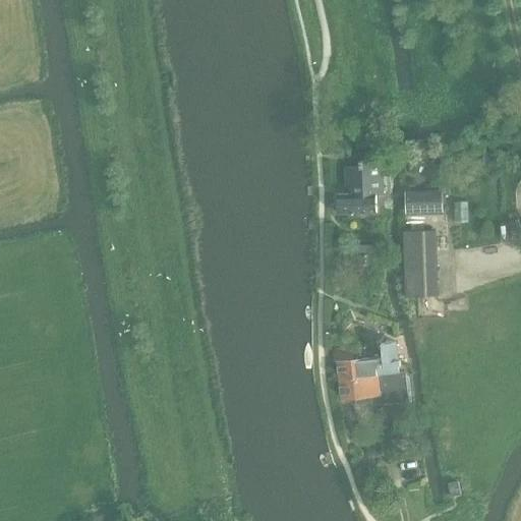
[(359,161),(360,167),(338,168),(338,213),(378,213),(377,195),(384,194),(383,160),(359,161)]
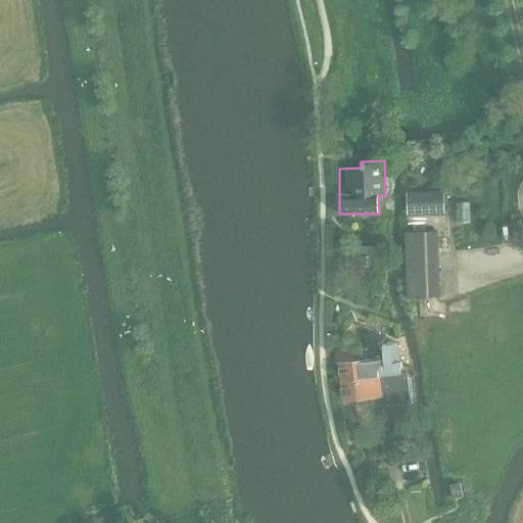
[(407,216),(444,214),(443,191),(406,192),(407,216)]
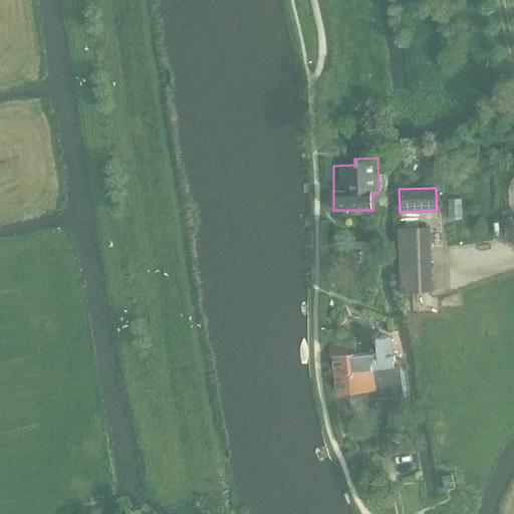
[(434,292),(431,228),(398,230),(401,293),(434,292)]
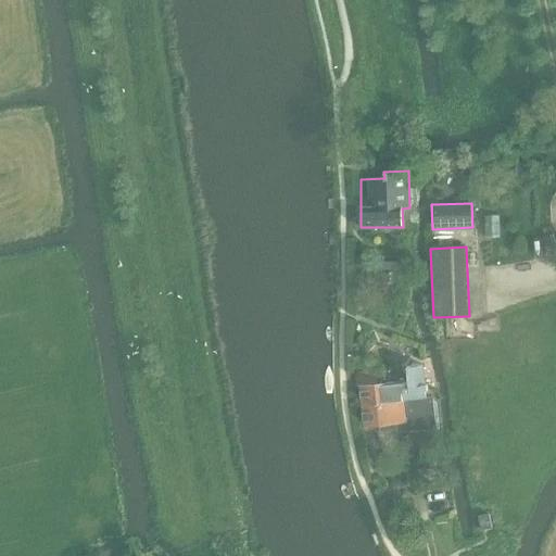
[(358,388),(362,407),(427,399),(427,396),(421,366),(406,368),(408,383),(402,384),(401,382),(378,386),(377,373),(354,377),(356,389),(358,388)]
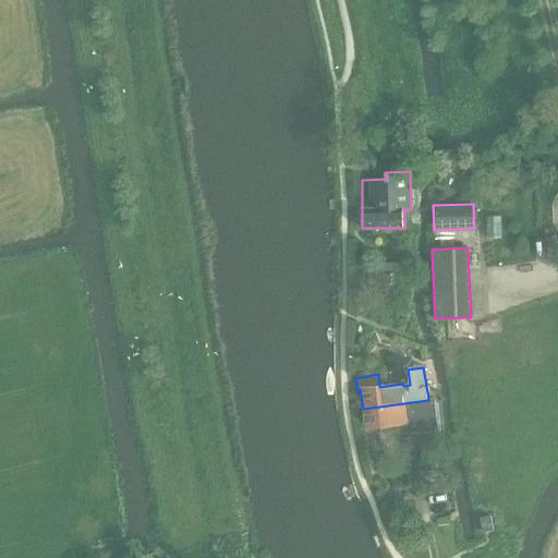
[(399,436),(426,432),(439,429),(435,398),(428,398),(428,400),(363,409),(366,428),(380,426),(383,434),(398,432),(399,436)]
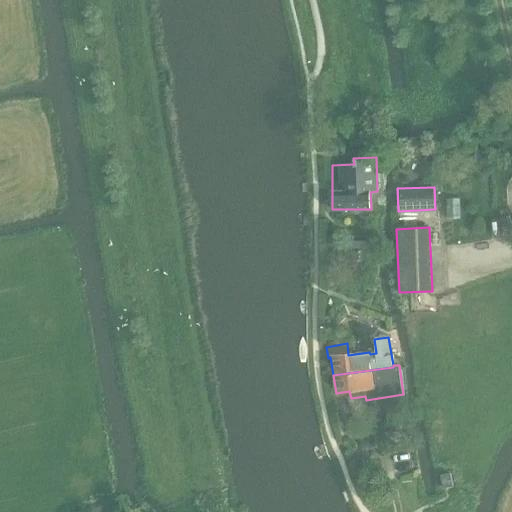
[(402,407),(387,408),(389,422),(403,421),(402,407)]
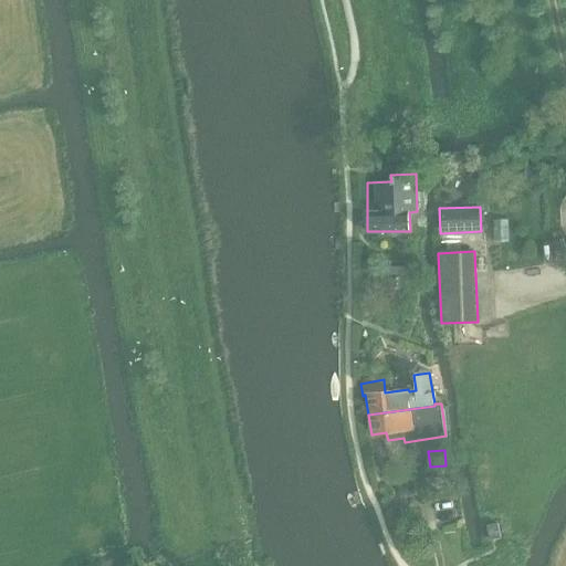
[(499,523),(486,525),(489,540),(501,537),(499,523)]
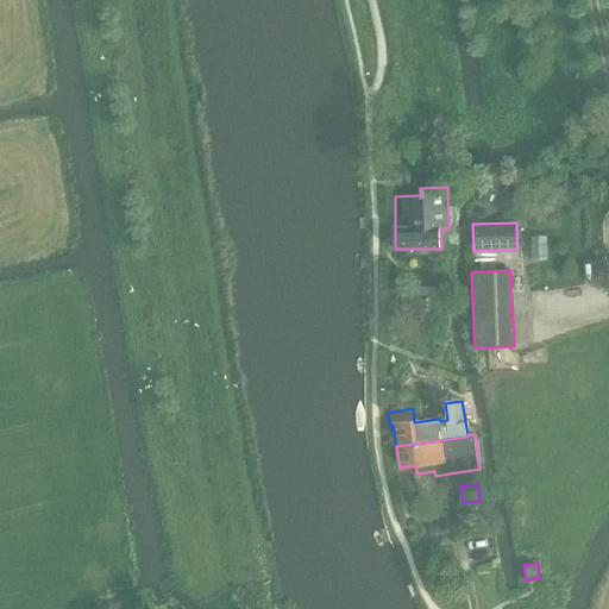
All buildings are outlined.
